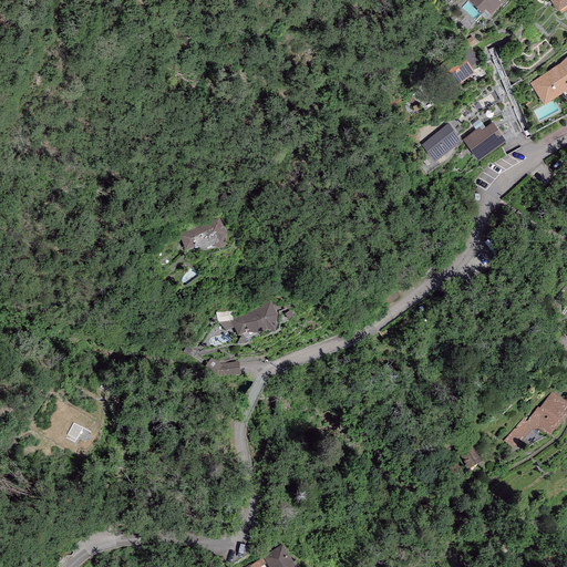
[(471,0),(482,10),(485,6),(491,11),(501,0),(471,0)]
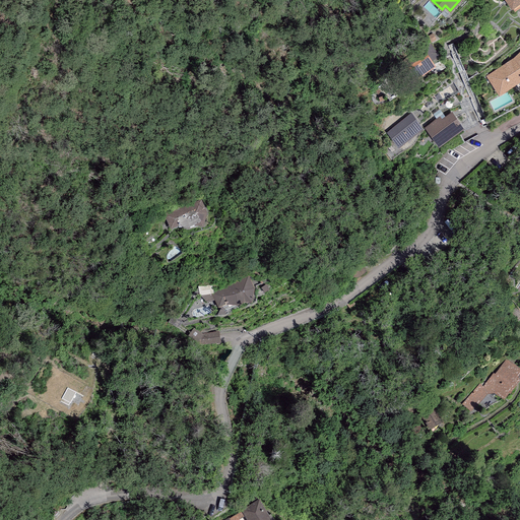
[(519,0),(506,0),(512,8),(513,7),(514,10),(519,6),(519,0)]
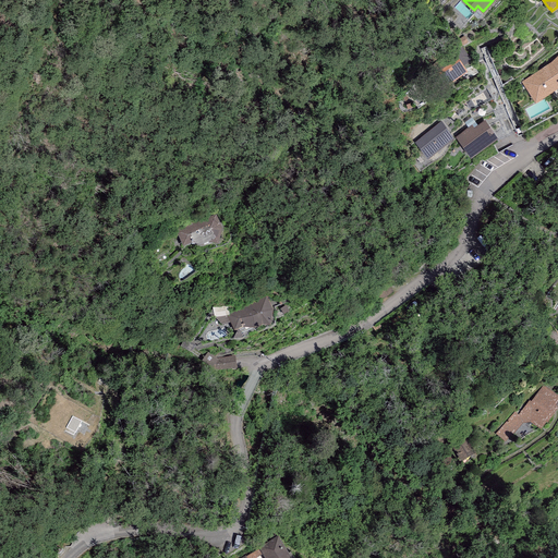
[(463,2),(458,8),(471,20),(476,14),(463,2)]
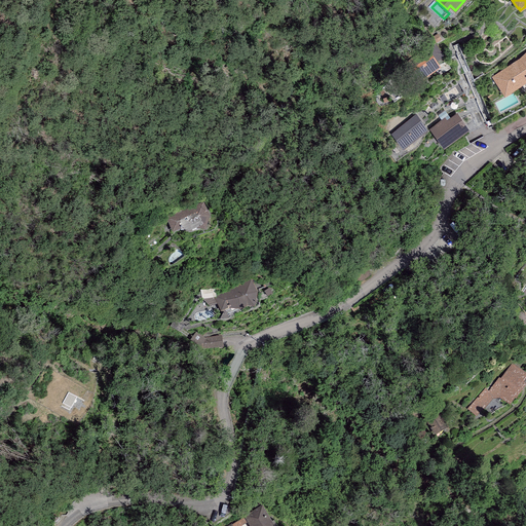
[(441,66),(426,45),(408,60),(422,79),(441,66)]
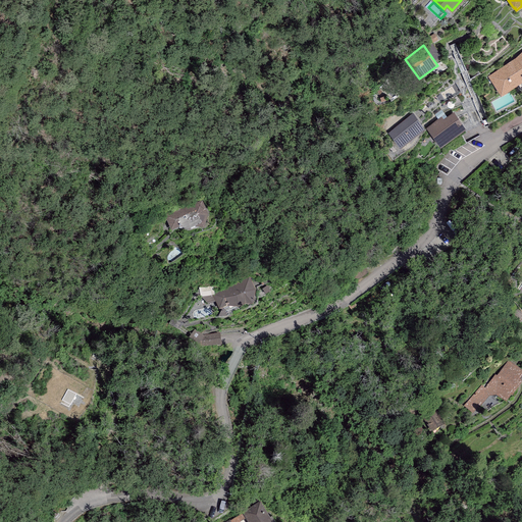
[(521,50),(514,58),(488,75),(501,94),(521,81),(521,50)]
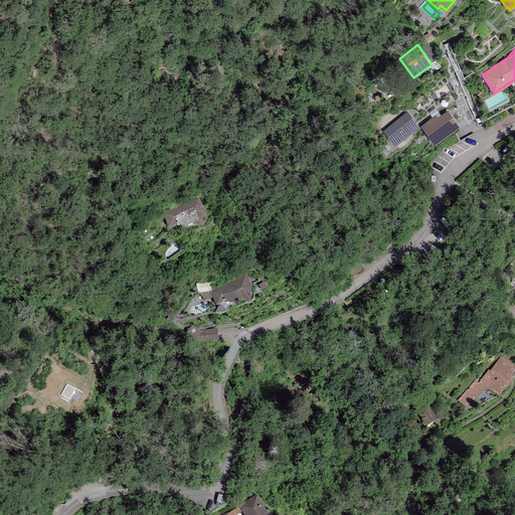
[(436,115),(421,126),(435,143),(459,125),(448,110),(438,118),(436,115)]
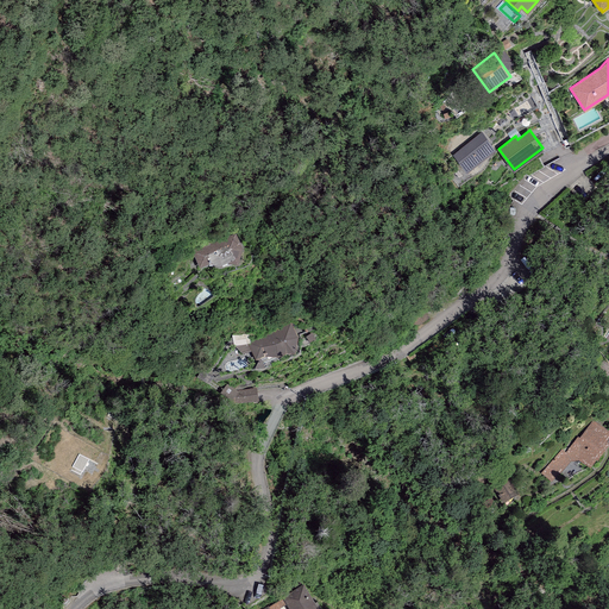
[(482,132),(453,156),(466,170),(495,146),(482,132)]
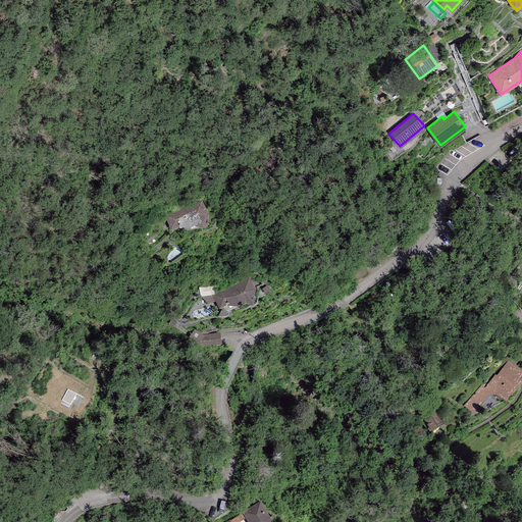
[(202,201),(164,216),(171,230),(180,226),(188,229),(190,229),(192,228),(196,226),(199,226),(204,228),(208,213),(202,201)]
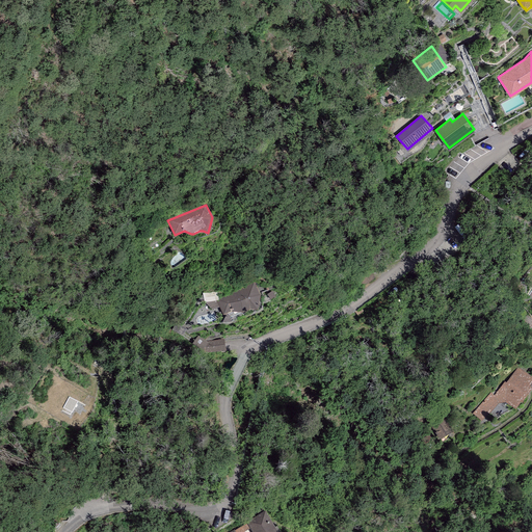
[(255,284),(216,301),(223,315),(232,312),(243,313),(249,310),(258,311),(260,295),(255,284)]
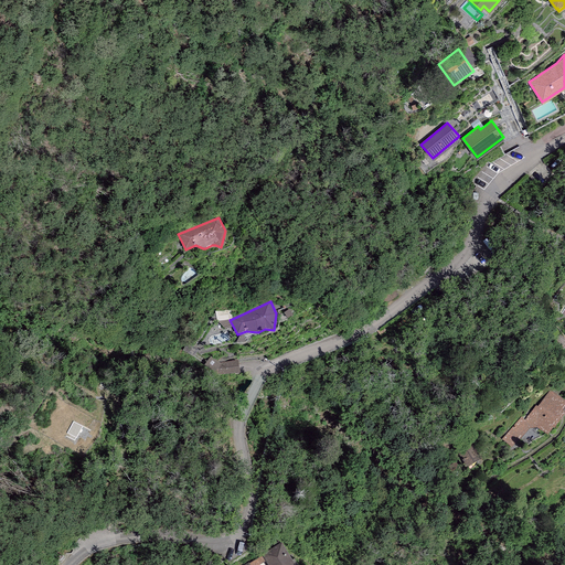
[(220,363),(210,359),(204,365),(217,375),(240,373),(238,361),(220,363)]
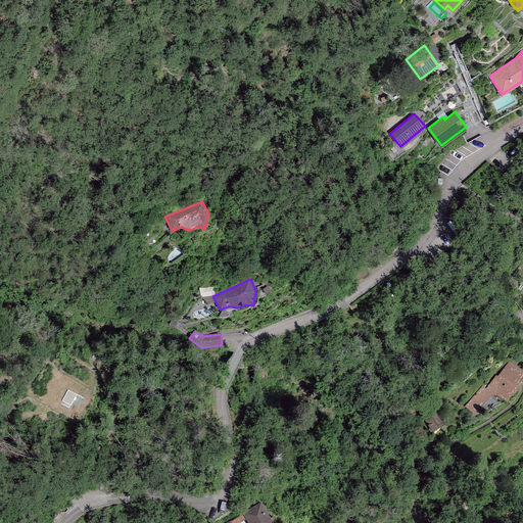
[(522,376),(522,371),(509,361),(496,376),(496,375),(485,388),(482,386),(465,407),(473,415),(489,395),(490,396),(496,395),(507,402),(512,395),(513,396),(522,381),(521,380),(522,376)]
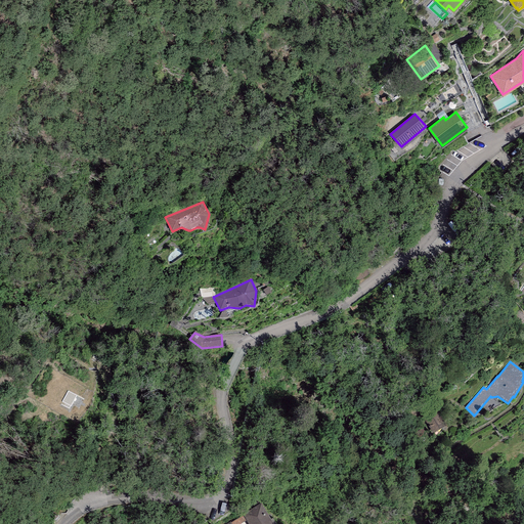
[(438,410),(425,419),(434,433),(446,426),(438,410)]
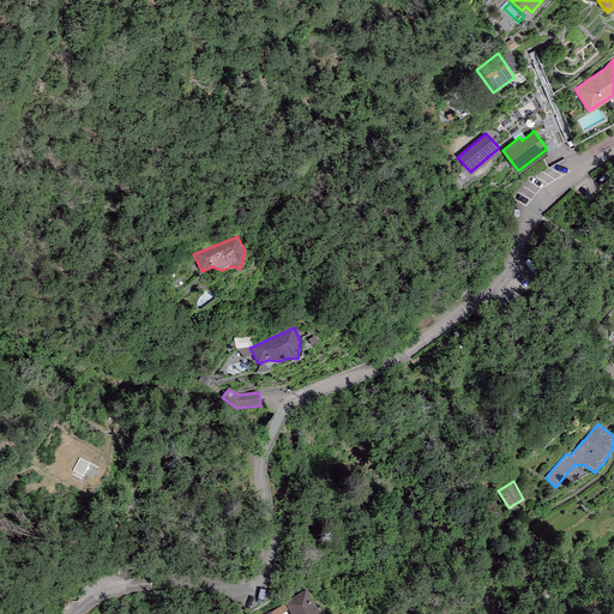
[(320,613),(306,589),(284,603),(284,605),(288,609),(290,613),(320,613)]
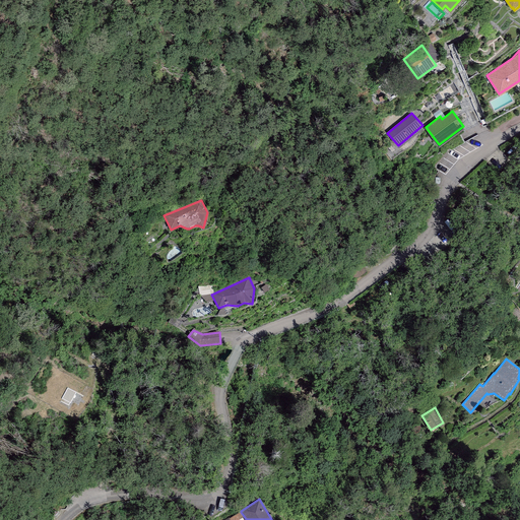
All buildings are outlined.
